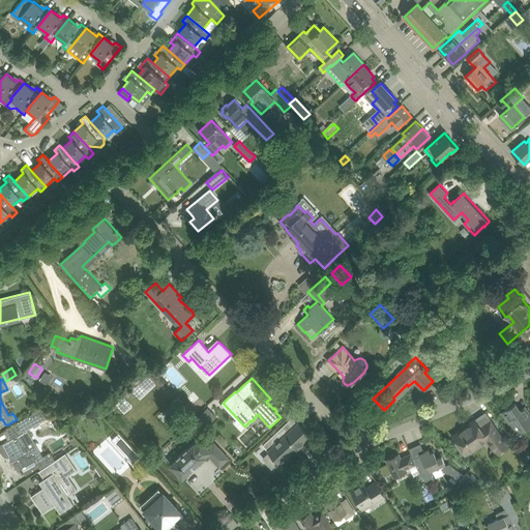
[(529,424),(529,413),(527,409),(525,406),(520,410),(516,403),(502,412),(512,428),(518,423),(522,431),(529,424)]
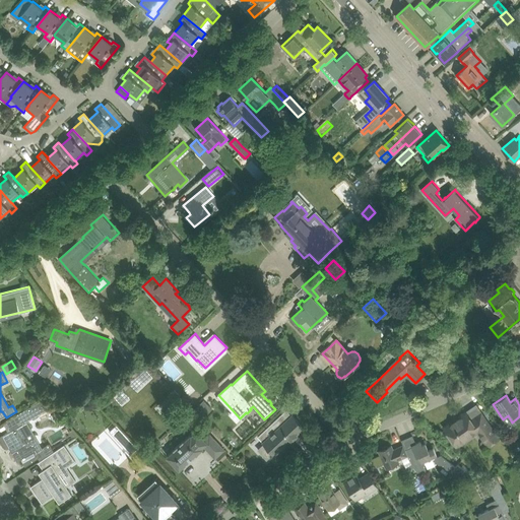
[(17,414),(22,424),(22,425),(27,421),(54,406),(44,397),(31,404),(33,405),(17,414)]
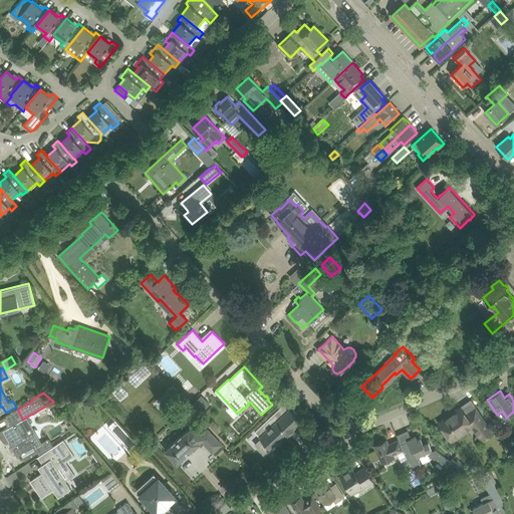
[(210,404),(202,396),(196,402),(204,410),(210,404)]
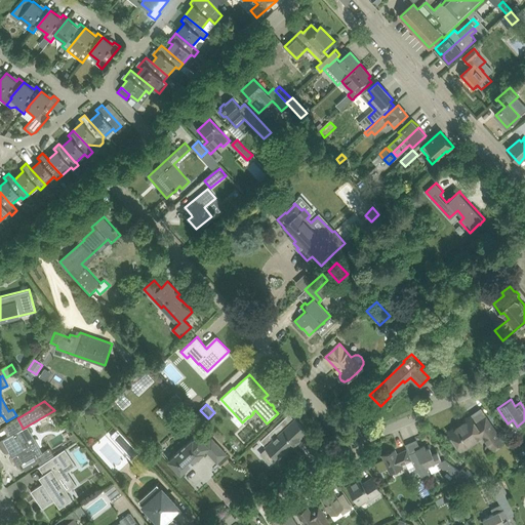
[(282,419),(260,440),(266,446),(267,448),(260,453),(270,462),(276,457),(277,458),(293,444),(294,444),(300,438),(300,437),(307,431),(295,418),(295,419),(289,413),(282,419)]
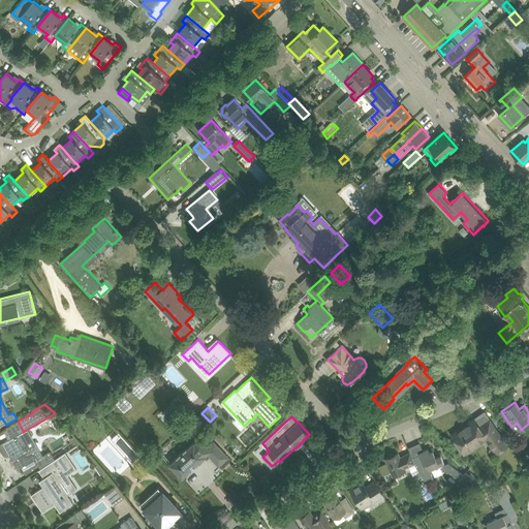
[(461,429),(452,435),(465,454),(487,438),(496,453),(507,445),(490,421),(490,422),(491,423),(480,429),(474,419),(473,421),(471,419),(468,423),(468,424),(467,425),(461,429)]
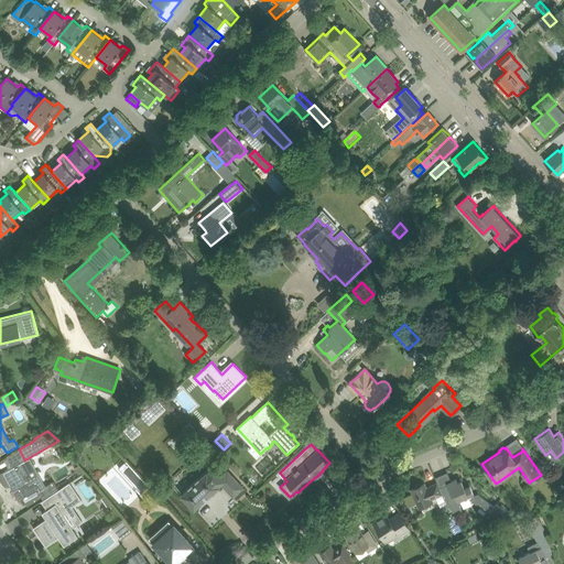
[(36,468),(30,457),(24,461),(24,459),(6,470),(4,470),(0,473),(0,474),(7,487),(10,485),(12,484),(15,488),(12,490),(19,500),(23,498),(25,500),(24,500),(28,506),(42,497),(44,495),(45,494),(43,490),(46,488),(36,468)]
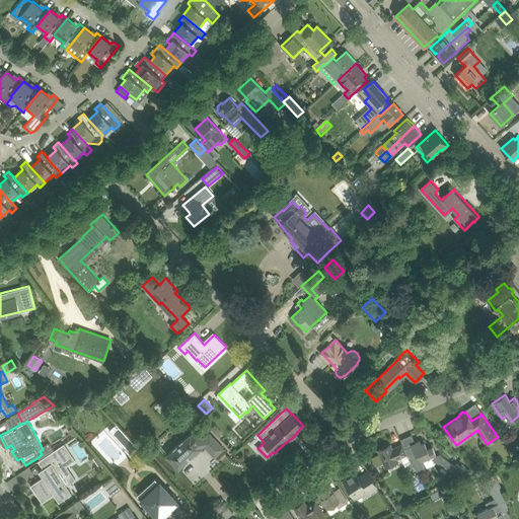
[(122,444),(129,437),(117,424),(109,430),(122,444)]
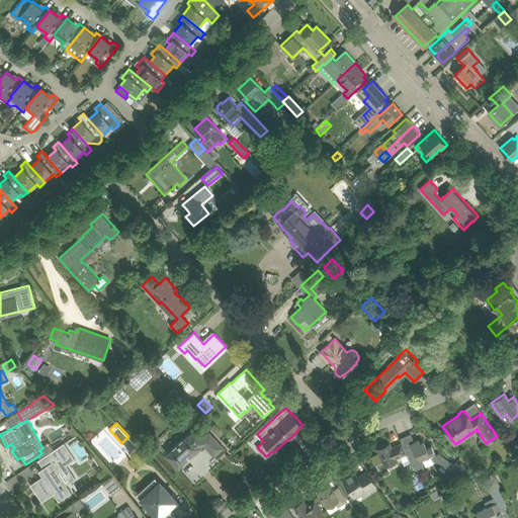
[(213,455),(224,447),(211,434),(205,439),(195,428),(190,433),(189,432),(182,439),(182,438),(173,447),(166,453),(178,466),(185,460),(194,452),(194,451),(201,445),(200,444),(202,443),(213,455)]
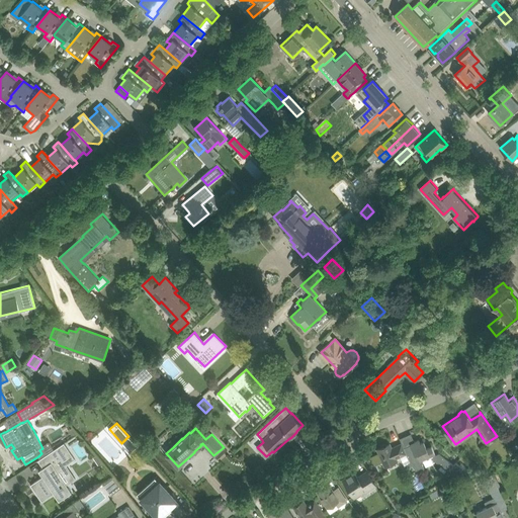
[(436,454),(432,446),(427,448),(424,441),(421,443),(419,440),(411,444),(411,445),(405,448),(407,454),(410,459),(418,471),(425,468),(423,463),(424,461),(431,457),(441,465),(438,468),(445,473),(447,470),(450,473),(448,476),(452,478),(465,470),(456,462),(453,465),(446,459),(439,453),(436,454)]
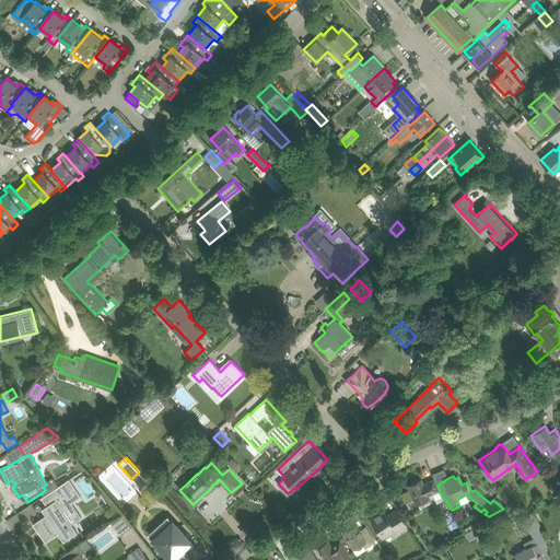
[(33,524),(45,543),(58,534),(63,541),(78,533),(62,510),(81,497),(69,479),(41,498),(46,505),(42,509),(46,515),(33,524)]
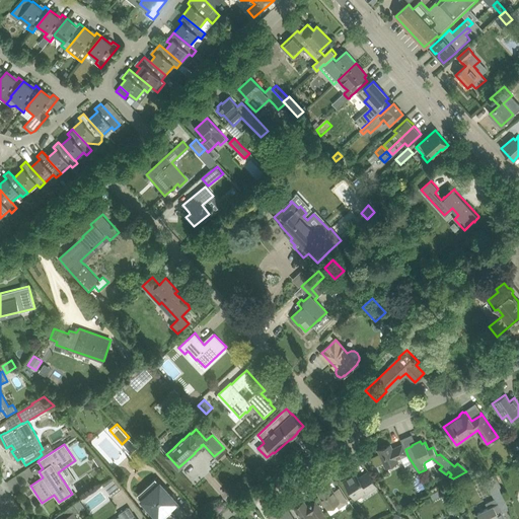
[(380,453),(371,457),(375,466),(383,462),(385,467),(398,461),(397,459),(408,455),(405,449),(402,444),(392,448),(391,444),(387,446),(386,445),(381,447),(382,448),(378,450),(380,453)]
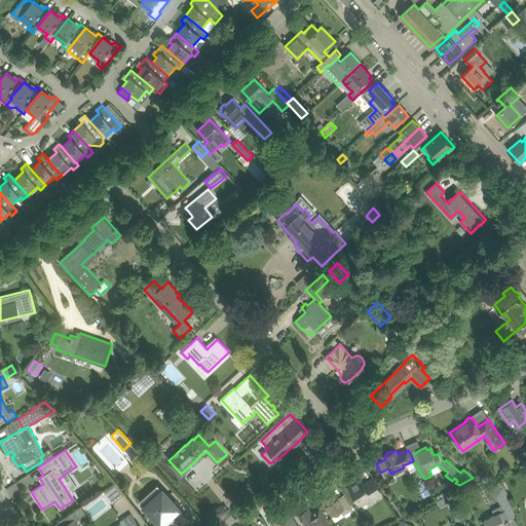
[(366,500),(367,502),(381,492),(372,478),(364,484),(361,479),(348,486),(360,504),(366,500)]
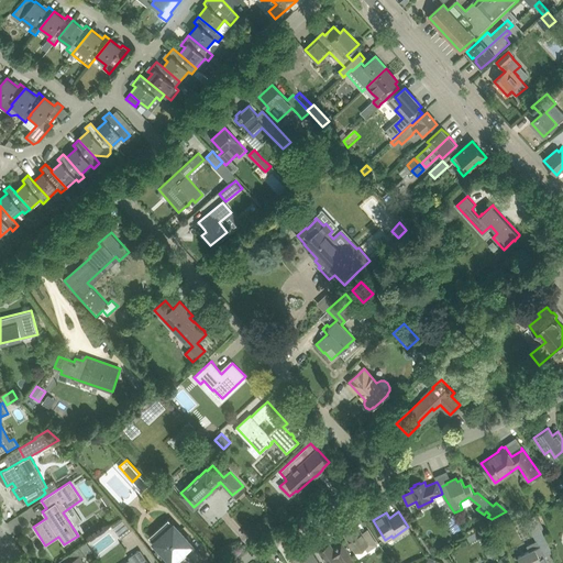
[(526,515),(518,522),(530,533),(534,529),(540,526),(534,515),(529,518),(526,515)]
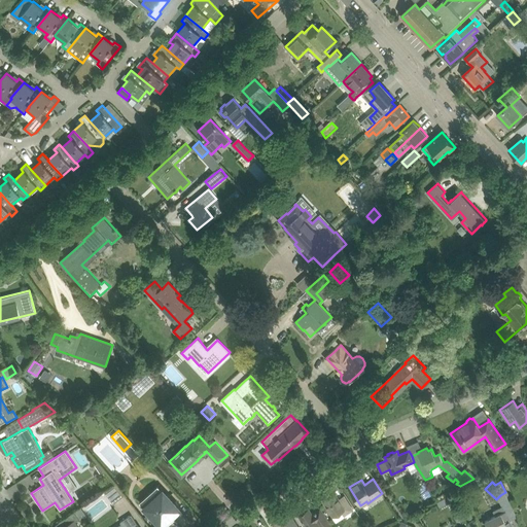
[(113,503),(125,495),(116,485),(106,493),(113,503)]
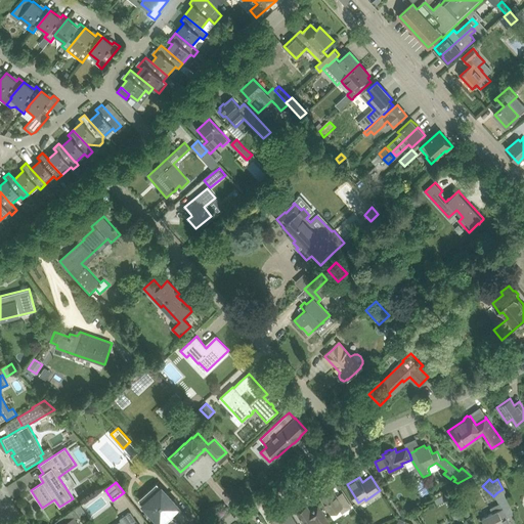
[(143,505),(161,523),(163,523),(170,519),(168,517),(179,506),(162,487),(143,505)]
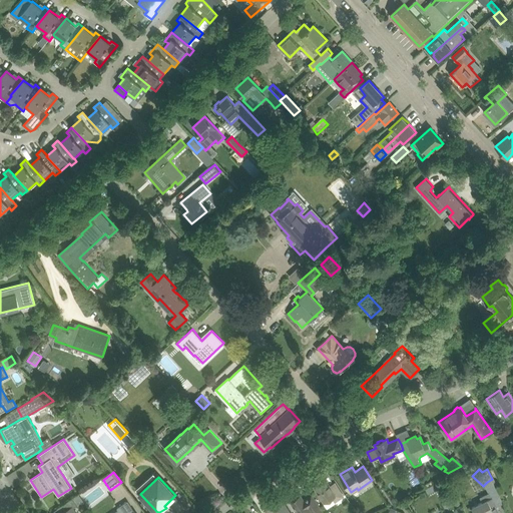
[(314,485),(319,494),(324,502),(332,498),(335,503),(344,497),(335,482),(330,485),(325,478),(314,485)]
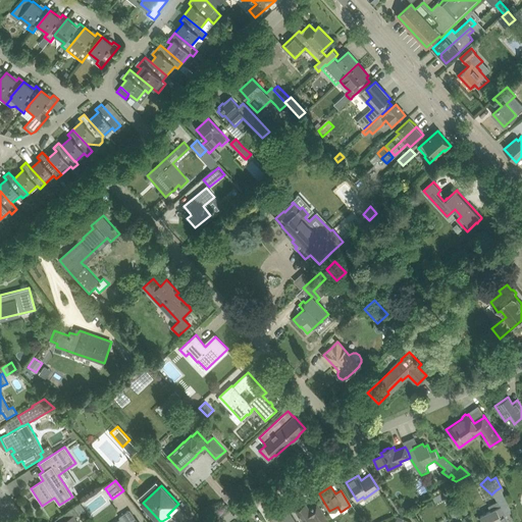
[(490,511),(480,516),(483,521),(508,521),(506,515),(498,501),(487,505),(490,511)]
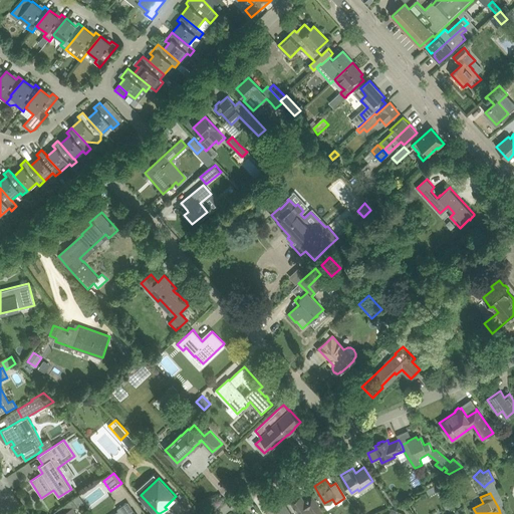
[(290,502),(298,513),(309,513),(320,507),(312,495),(304,500),(301,495),(290,502)]
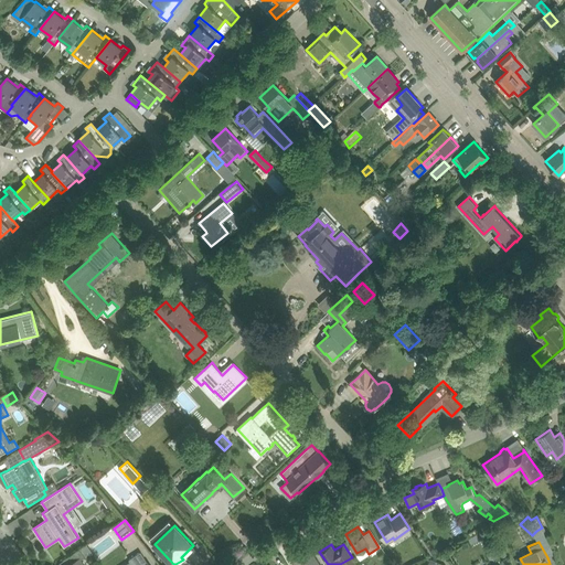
[(83,564),(81,558),(85,556),(80,548),(65,558),(70,564),(68,564),(83,564)]
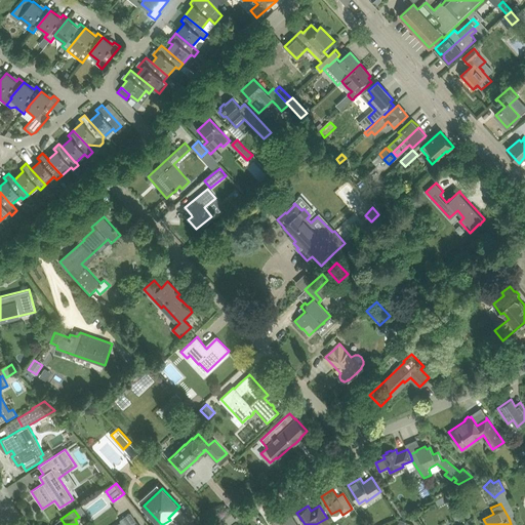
[(297,524),(288,511),(272,521),(274,524),(297,524)]
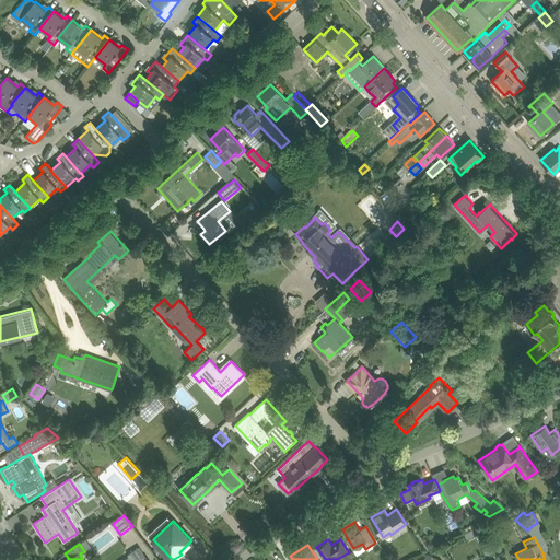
[(148,559),(147,557),(140,547),(128,555),(130,557),(131,559),(148,559)]
